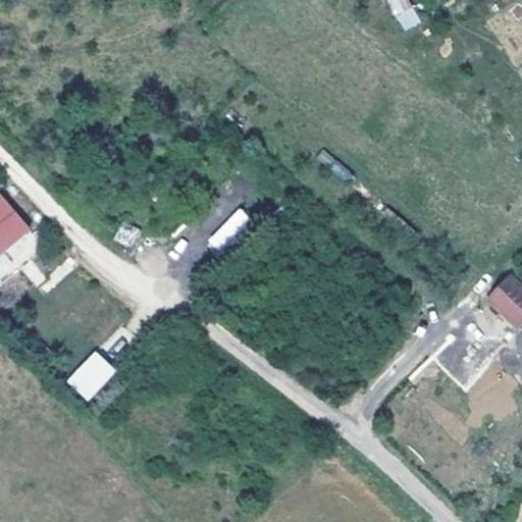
[(386,0),(401,32),(419,24),(408,0),(386,0)]
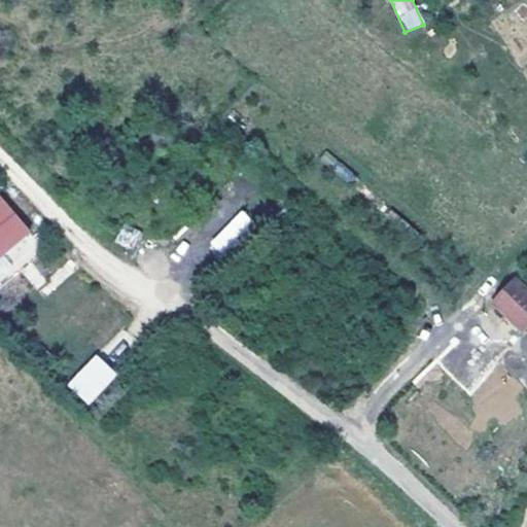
[(22,191),(13,181),(4,189),(12,200),(22,191)]
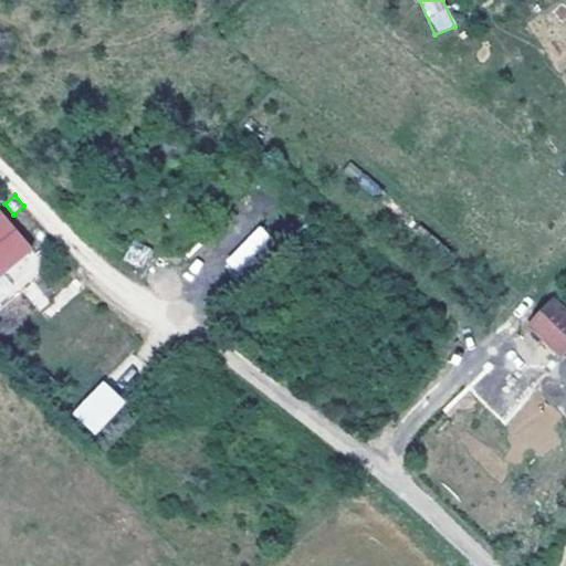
[(0,274),(31,249),(0,213),(0,212),(0,274)]
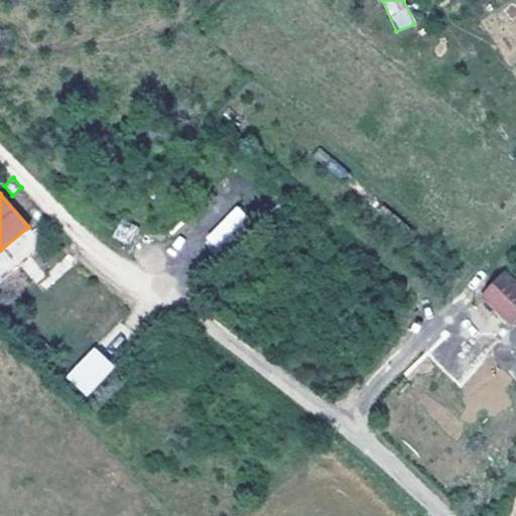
[(217,249),(249,218),(237,206),(206,237),(217,249)]
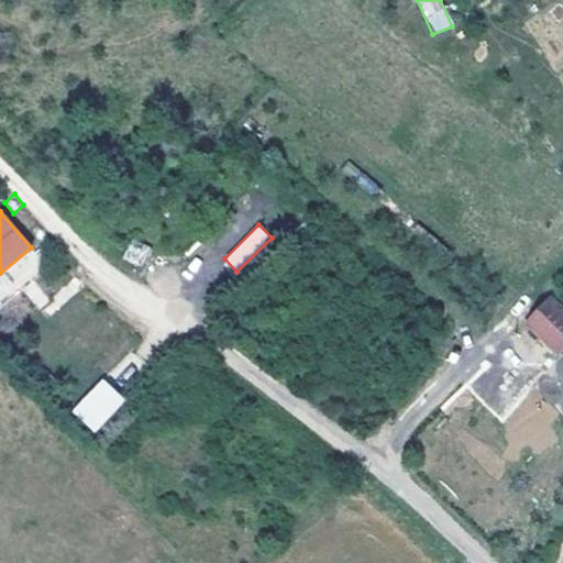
[(151,249),(134,240),(123,258),(140,267),(151,249)]
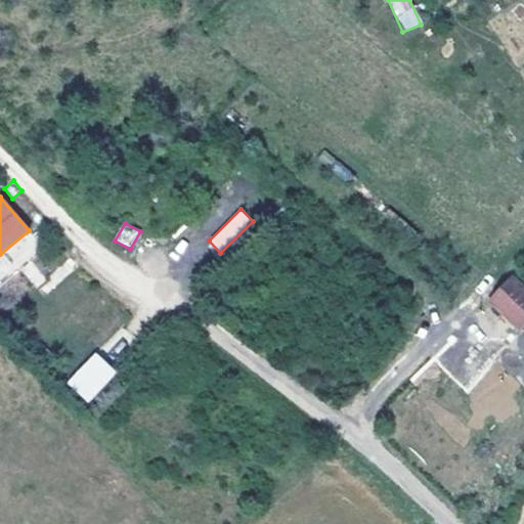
[(0,256),(0,275),(12,265),(3,254),(0,256)]
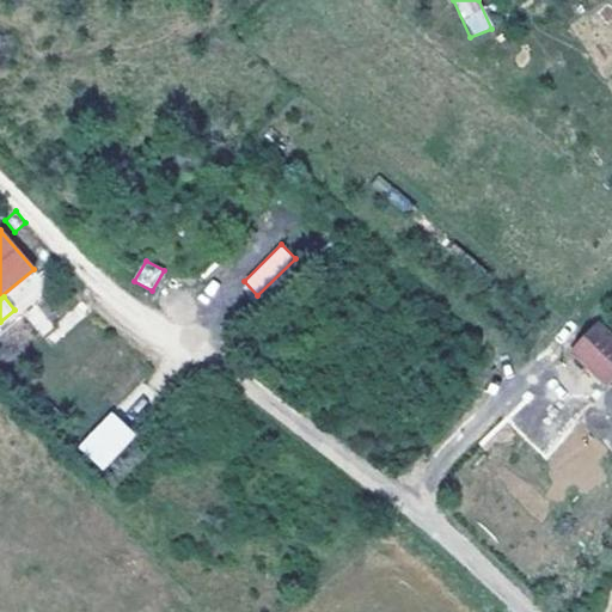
[(611,374),(611,341),(598,328),(575,352),(606,380),(611,374)]
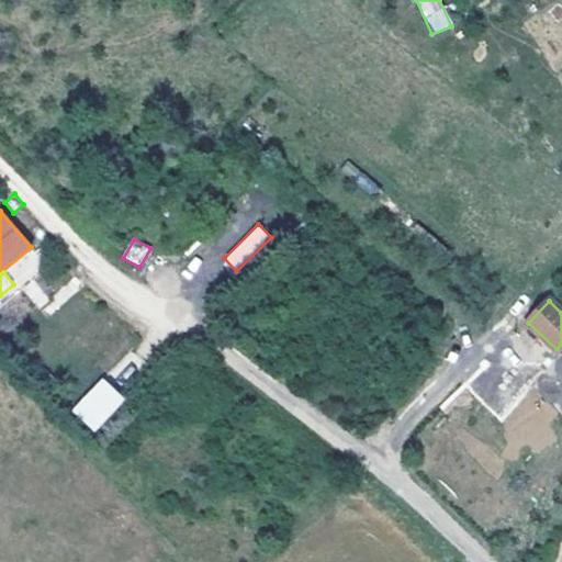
[(122,403),(102,384),(78,414),(98,433),(122,403)]
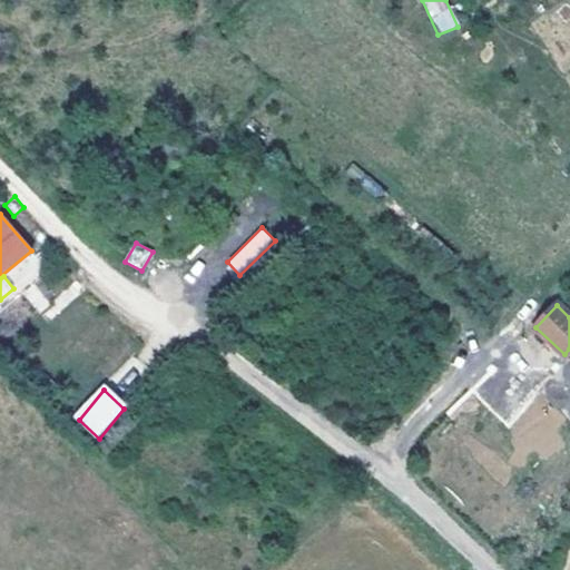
All buildings are outlined.
